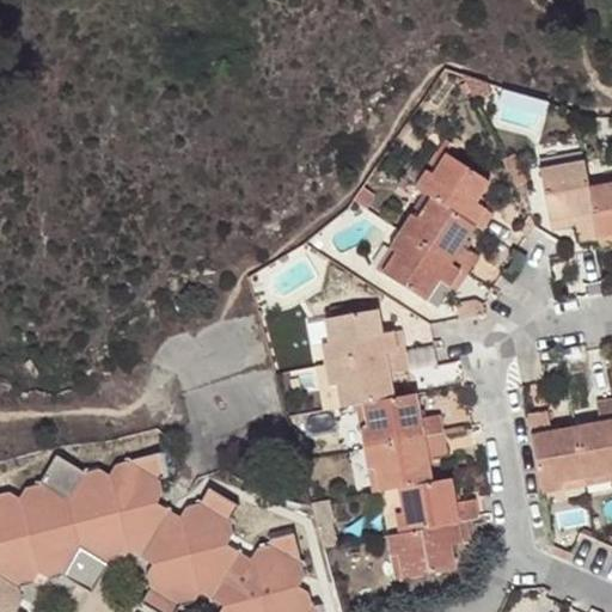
[(427,171),(433,175),(445,154),(440,151),(427,171)]
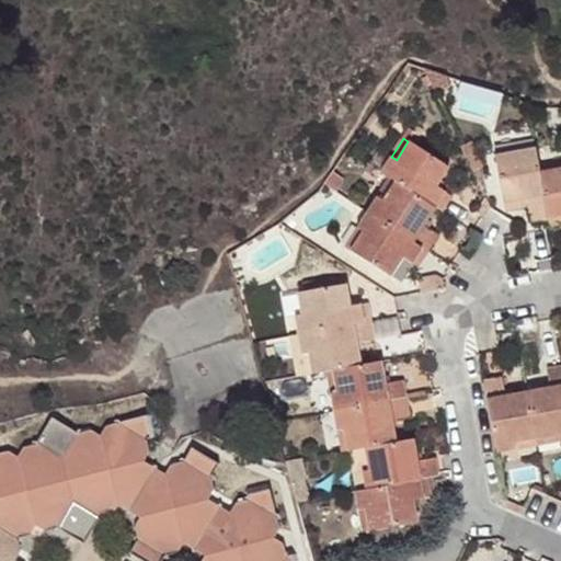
[(436,186),(448,168),(408,141),(397,160),(391,157),(381,172),(388,176),(395,181),(435,207),(442,212),(450,195),(436,186)]
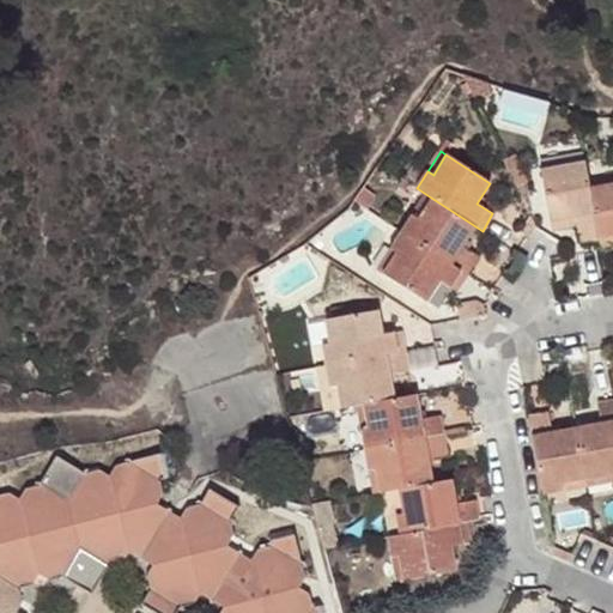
[(590,189),(584,162),(540,170),(550,220),(565,218),(566,226),(576,225),(580,243),(600,240),(590,189)]
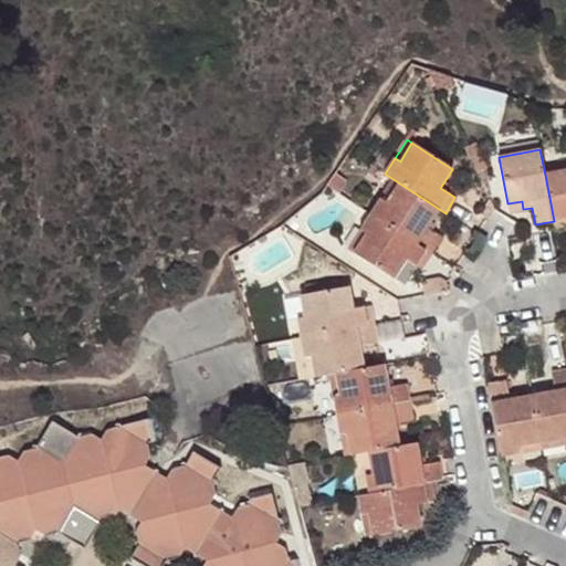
[(565,219),(565,170),(545,175),(554,221),(565,219)]
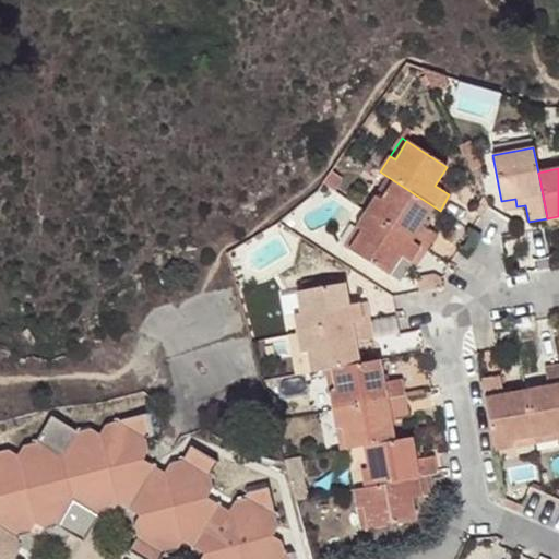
[(332,170),(323,183),(335,191),(343,178),(332,170)]
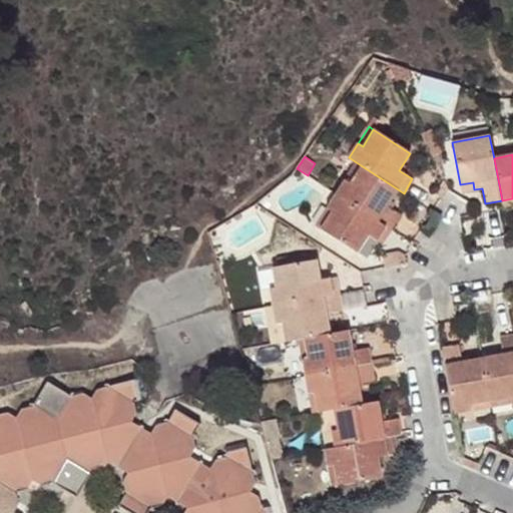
[(361,165),(355,161),(344,179),(350,182),(361,165)]
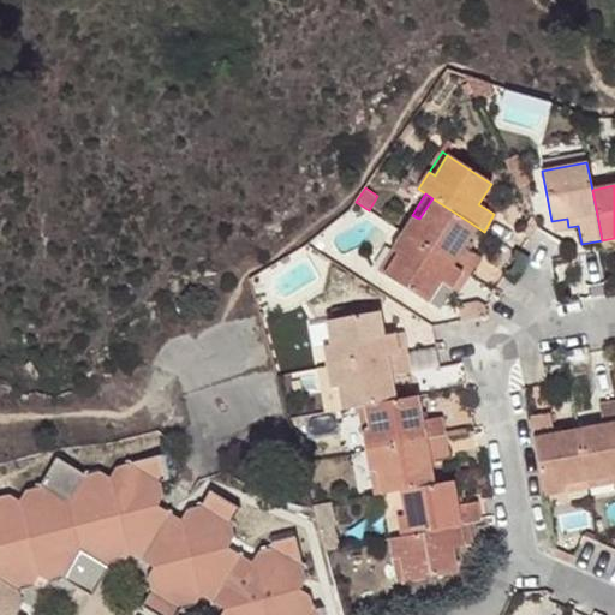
[(433,198),(419,219),(412,215),(401,232),(469,275),(481,258),(464,248),(477,227),(433,198)]
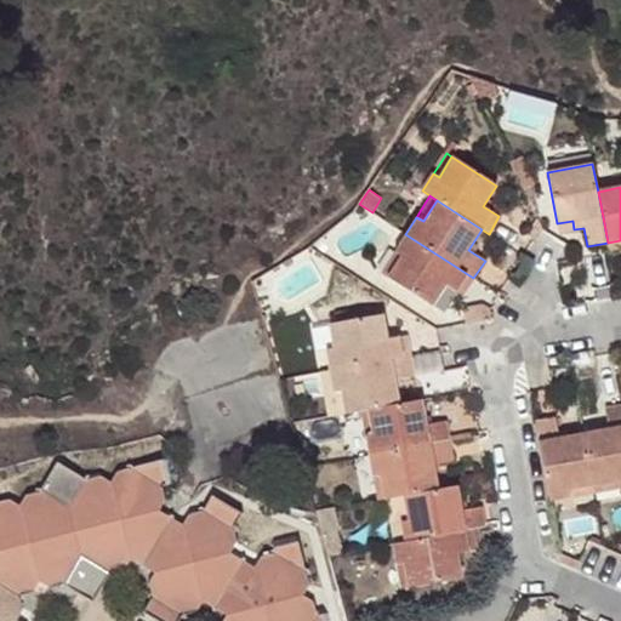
[(574,229),(573,221),(557,223),(559,232),(574,229)]
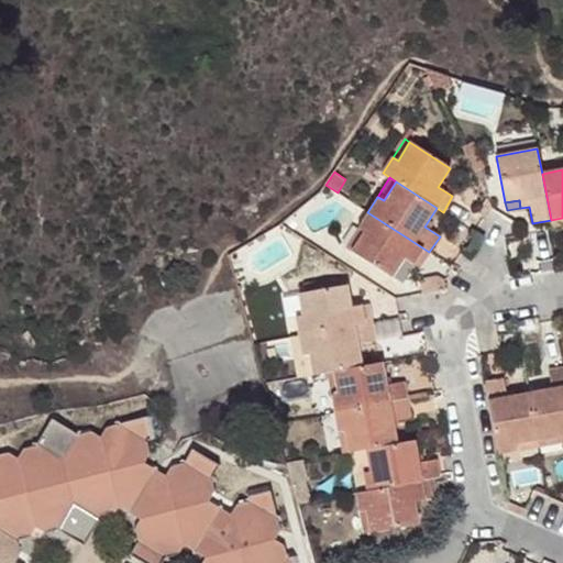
[(364,232),(352,251),(392,276),(405,257),(419,267),(429,252),(367,212),(357,228),(364,232)]
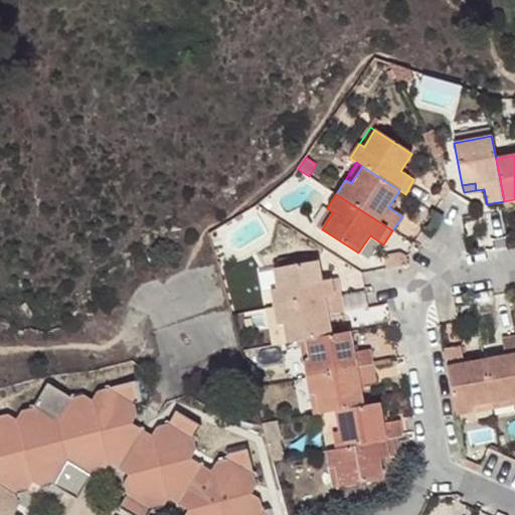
[(505,208),(514,206),(514,199),(504,201),(505,208)]
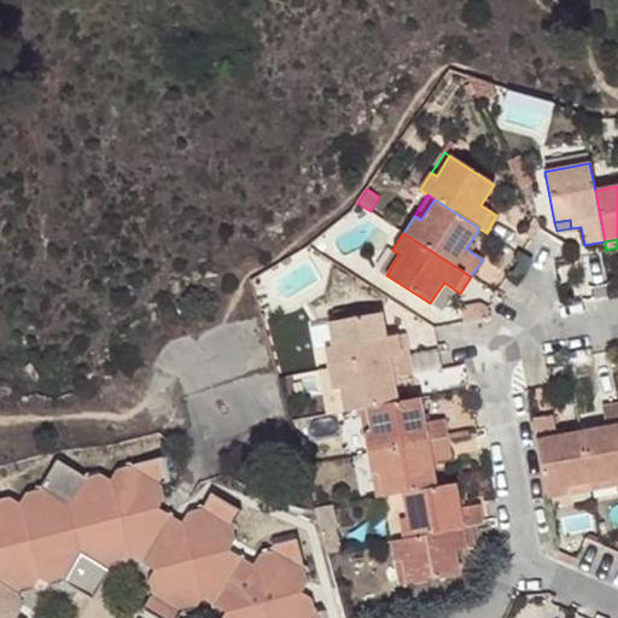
[(386,275),(400,255),(392,250),(379,270),(386,275)]
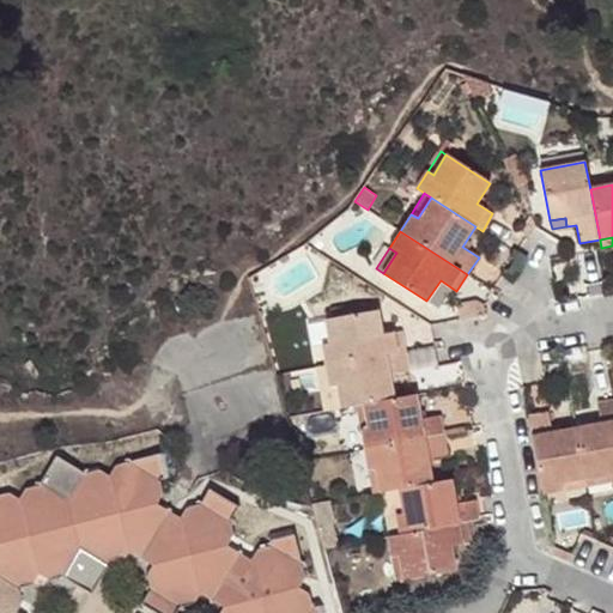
[(467,316),(486,314),(485,305),(485,303),(475,298),(456,302),(459,317),(467,316)]
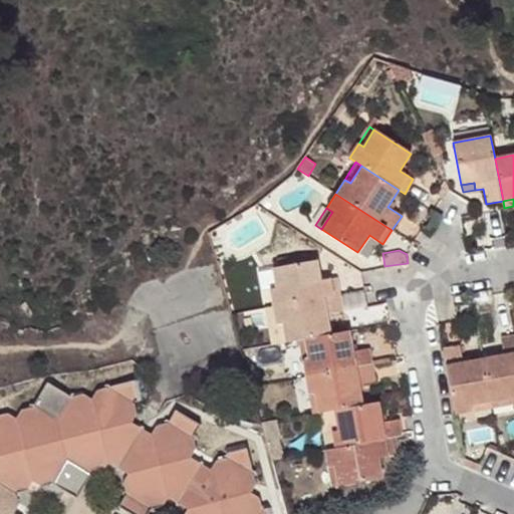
[(319,281),(315,261),(273,268),(277,289),(270,290),(274,306),(339,294),(335,277),(319,281)]
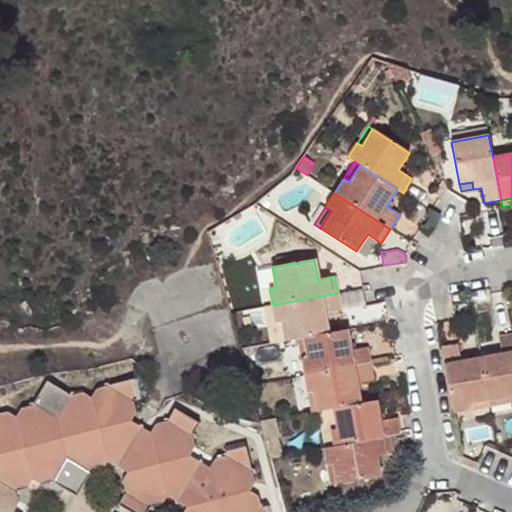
[(265,269),(269,289),(276,288),(272,267),(265,269)]
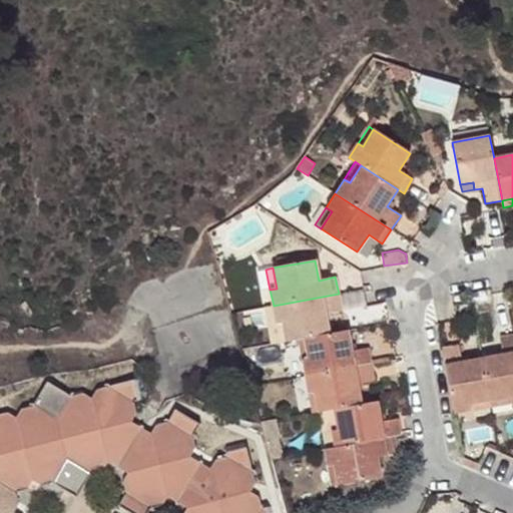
[(342,310),(339,294),(274,306),(277,323),(283,321),(287,341),(300,339),(306,338),(330,333),(326,314),(342,310)]
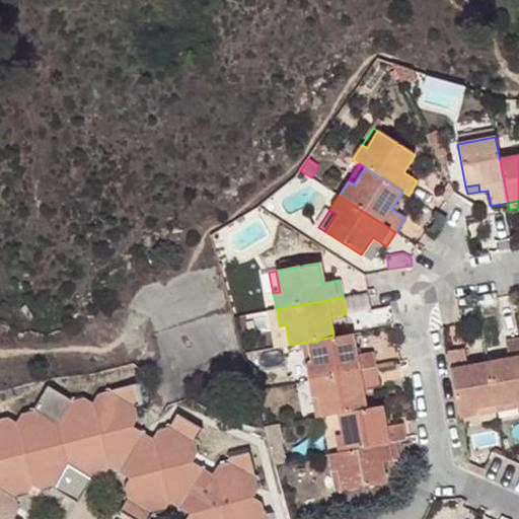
[(284,346),(290,345),(286,324),(280,326),(277,309),(268,311),(275,348),(284,346)]
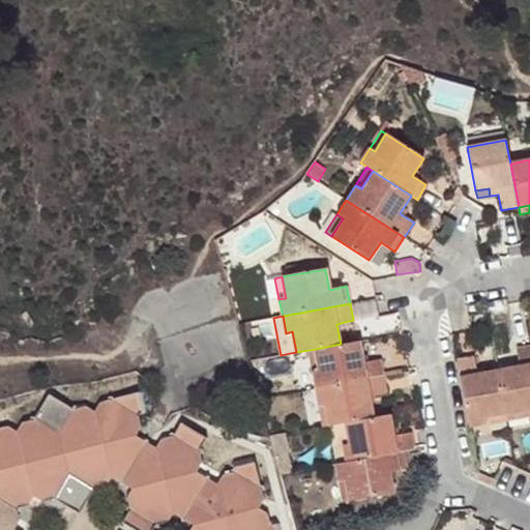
[(316,349),(319,371),(313,372),(316,388),(384,376),(380,359),(363,362),(359,341),(341,344),(316,349)]
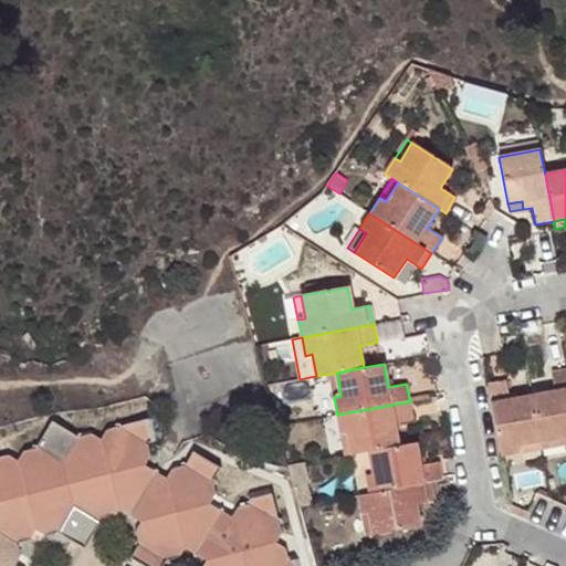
[(564,438),(565,446),(565,370),(553,374),(555,389),(533,392),(542,442),(564,438)]
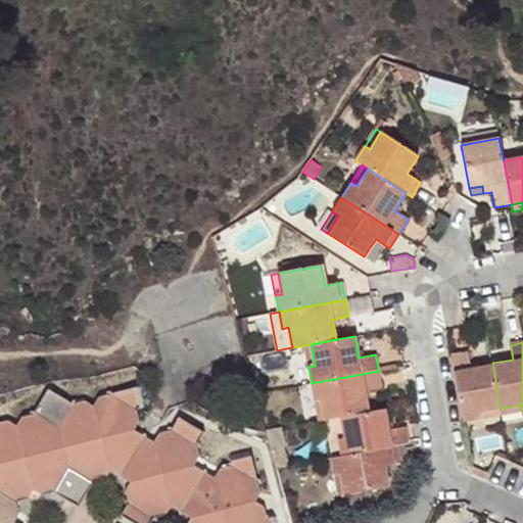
[(305,345),(308,367),(315,366),(312,344),(305,345)]
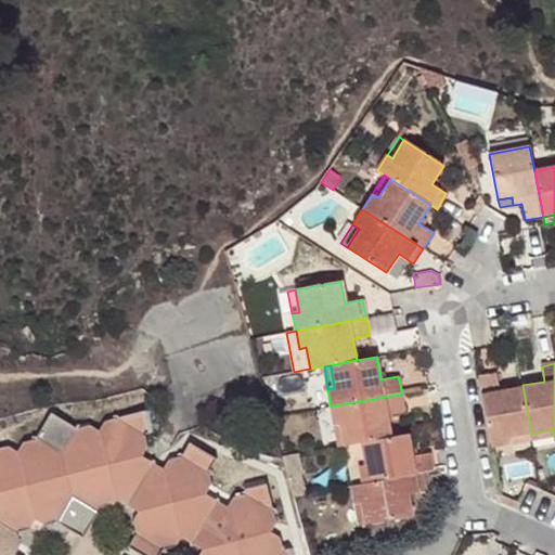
[(479,377),(492,449),(511,446),(508,438),(531,434),(523,385),(500,389),(497,374),(479,377)]
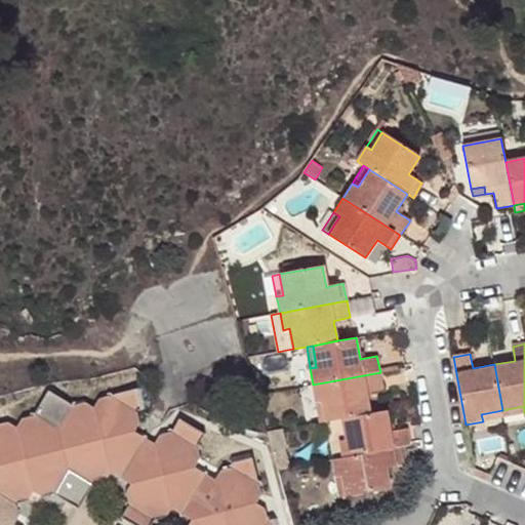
[(313,385),(317,402),(323,401),(327,421),(336,420),(342,419),(371,413),(367,393),(384,390),(380,372),(313,385)]
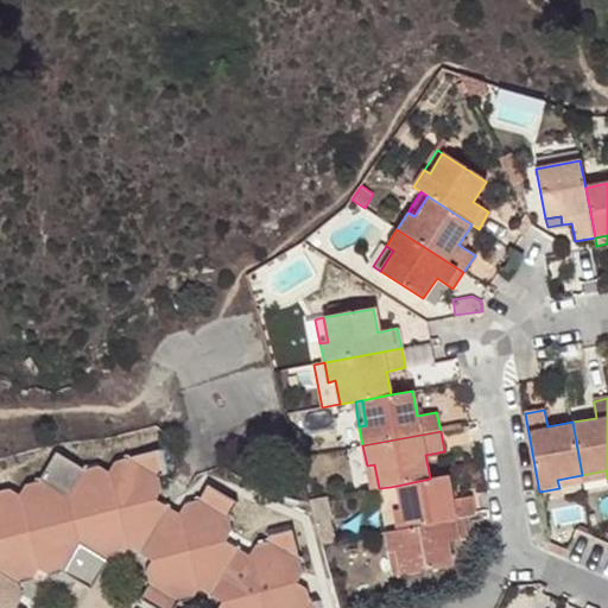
[(323,607),(322,600),(311,601),(308,587),(298,582),(303,571),(291,524),(265,531),(267,540),(255,543),(249,553),(227,540),(232,532),(228,515),(236,501),(208,483),(198,499),(185,502),(178,512),(157,499),(162,488),(158,475),(170,473),(164,449),(114,462),(108,472),(99,466),(84,469),(56,454),(38,481),(25,483),(19,494),(11,488),(0,491),(0,607),(21,607),(18,606),(23,596),(19,582),(33,578),(39,569),(49,575),(64,571),(92,589),(108,559),(124,556),(128,548),(151,562),(146,569),(150,584),(140,599),(156,607),(175,607),(179,602),(195,597),(200,589),(221,602),(217,607),(323,607)]
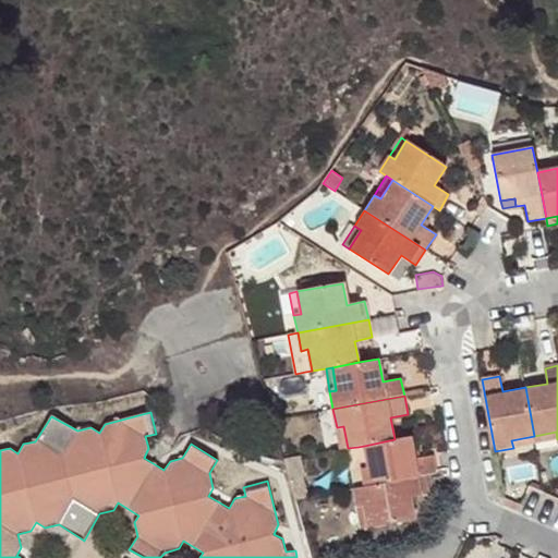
[(348,448),(343,426),(337,427),(341,449),(348,448)]
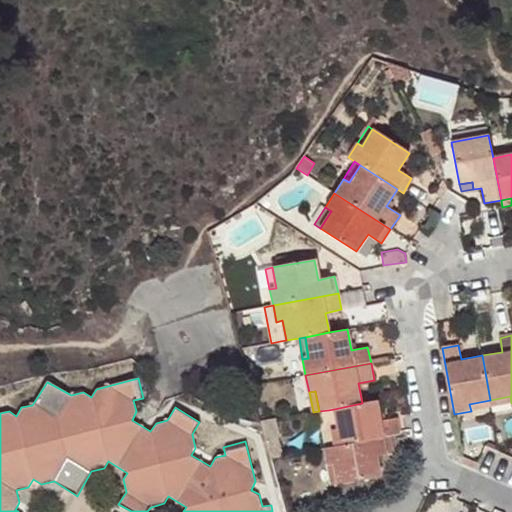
[(491,407),(511,403),(510,396),(490,400),(491,407)]
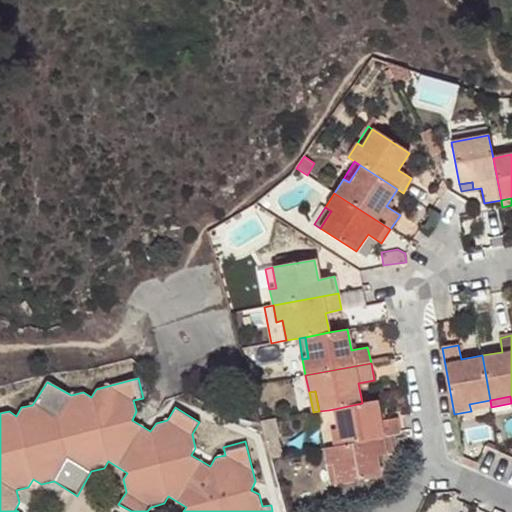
[(490,400),(469,404),(471,411),(491,407),(490,400)]
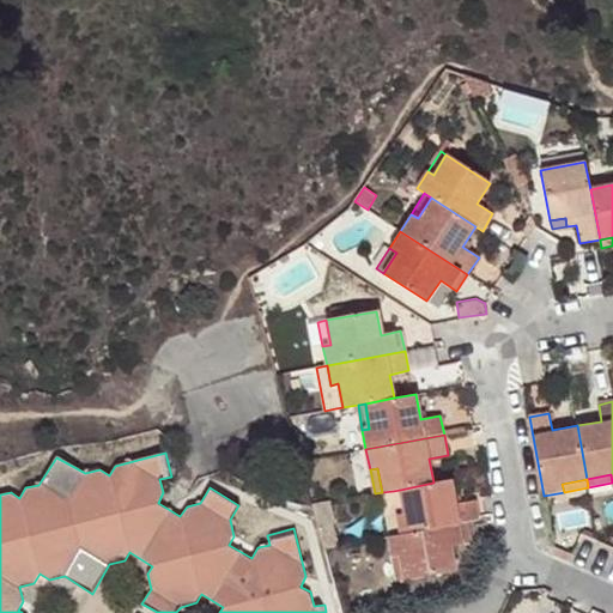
[(400,490),(405,513),(398,514),(401,534),(466,522),(478,520),(474,499),(455,503),(450,480),(434,483),(400,490)]
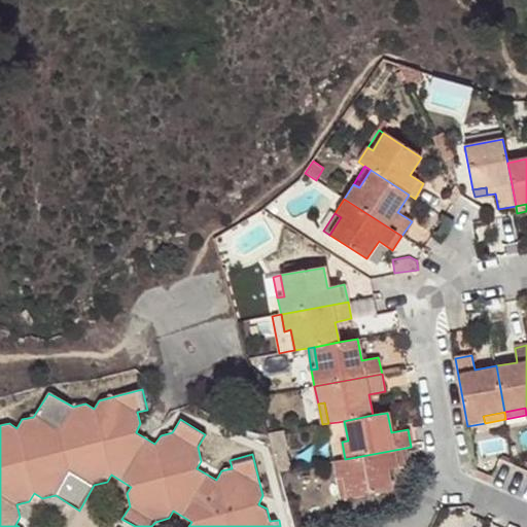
[(338,422),(342,442),(348,441),(344,421),(338,422)]
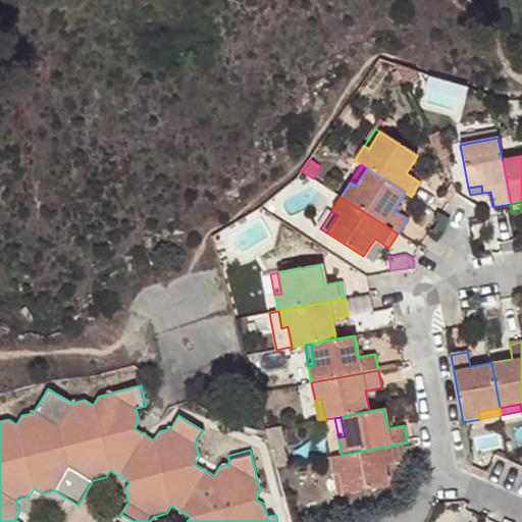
[(266,429),(276,466),(288,464),(283,448),(286,447),(281,427),(266,429)]
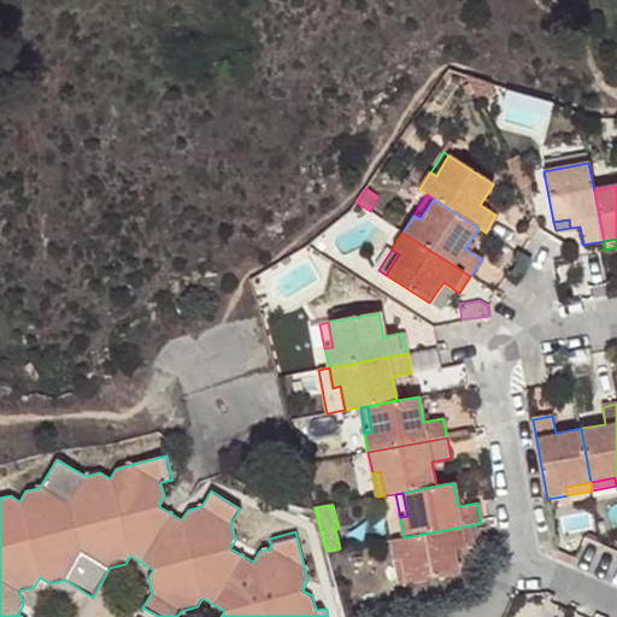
[(395,560),(403,559),(407,582),(458,573),(453,550),(472,546),(469,526),(404,538),(391,540),(395,560)]
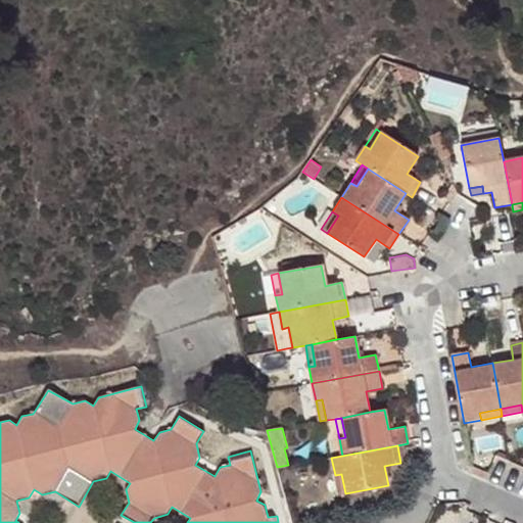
[(339,494),(345,493),(341,474),(335,475),(339,494)]
